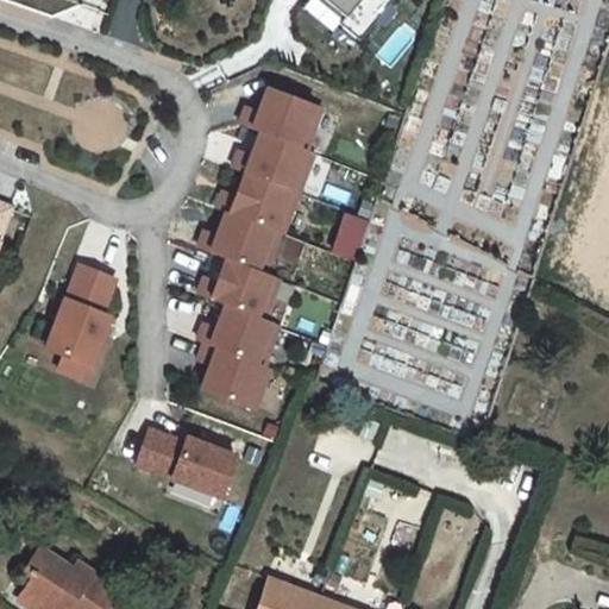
[(360,0),(306,0),(300,7),(333,35),(327,42),(347,58),(382,18),(360,0)]
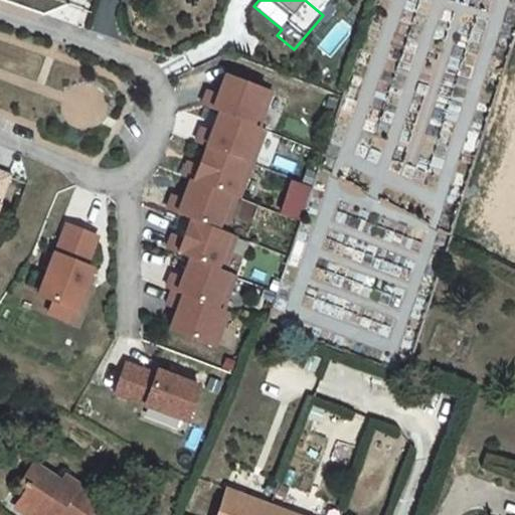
[(210,128),(248,143),(262,108),(216,91),(209,110),(199,106),(193,121),(210,128)]
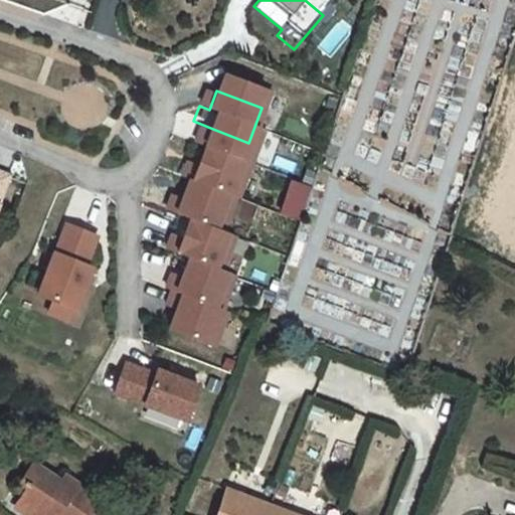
[(248,143),(210,128),(203,147),(193,143),(187,158),(198,162),(242,179),(255,145),(248,143)]
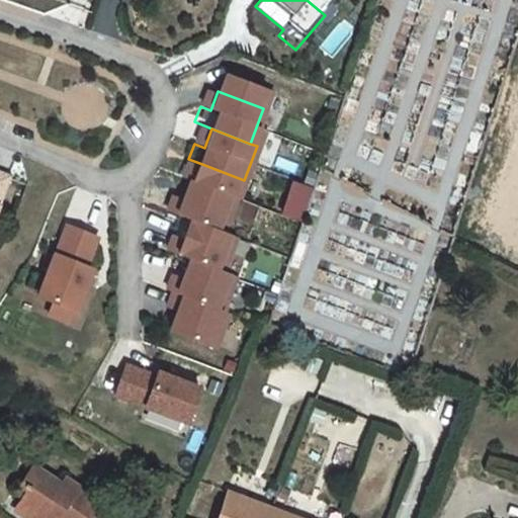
[(244,180),(199,163),(191,182),(181,178),(175,193),(178,194),(224,211),(231,214),(244,180)]
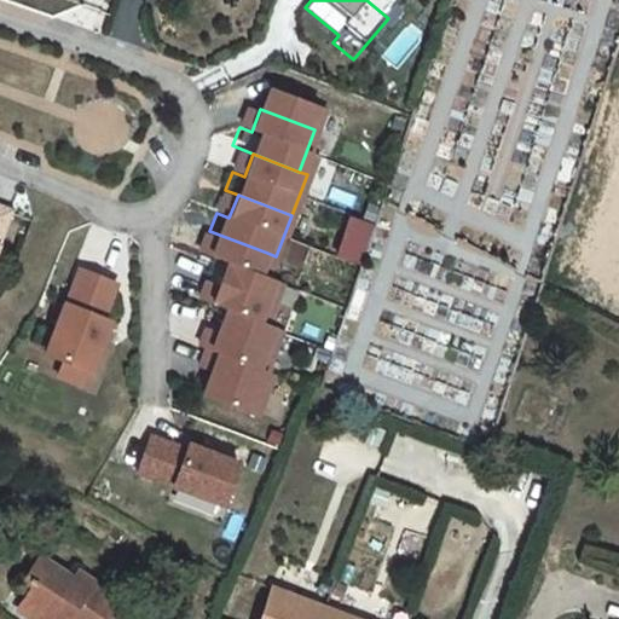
[(354,218),(340,256),(362,264),(375,226),(354,218)]
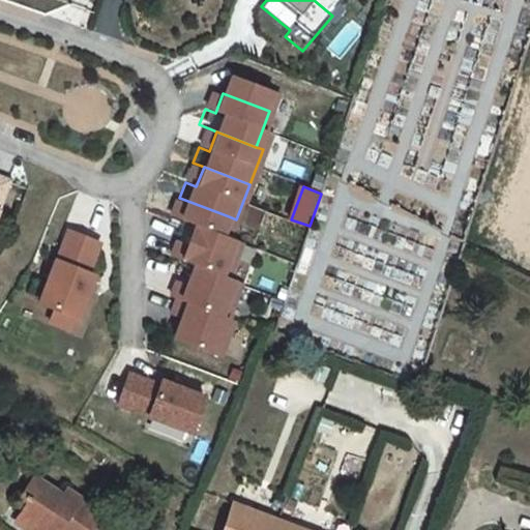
[(229,216),(182,199),(175,218),(165,215),(158,230),(182,239),(215,252),(229,216)]
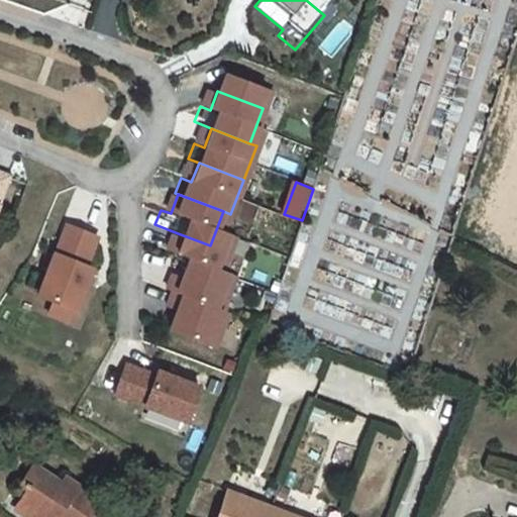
[(210,245),(178,233),(170,252),(160,249),(153,264),(178,273),(210,285),(223,251),(210,245)]
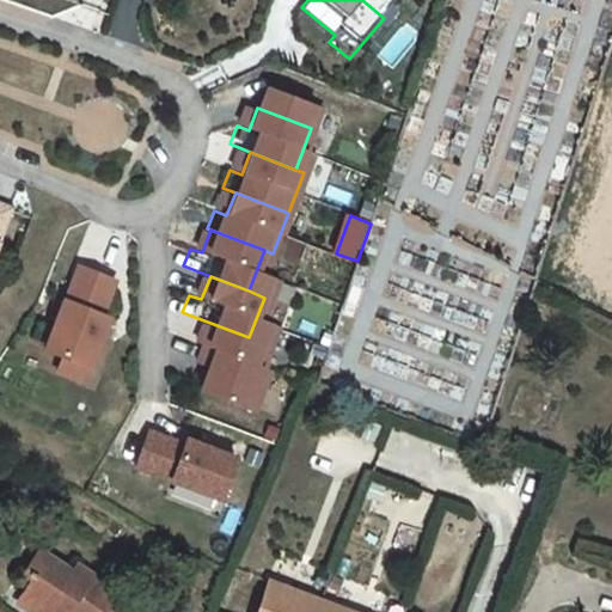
[(105,300),(68,286),(55,320),(54,319),(35,368),(53,377),(75,385),(79,386),(98,338),(91,335),(105,300)]
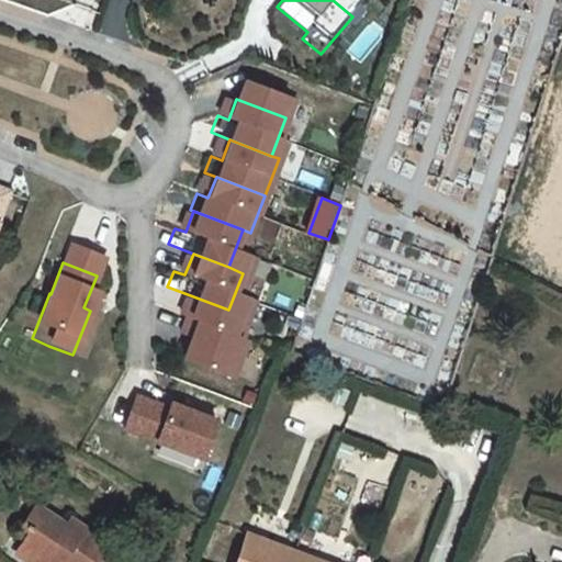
[(228,310),(193,296),(186,317),(173,314),(167,330),(173,333),(227,353),(243,316),(228,310)]
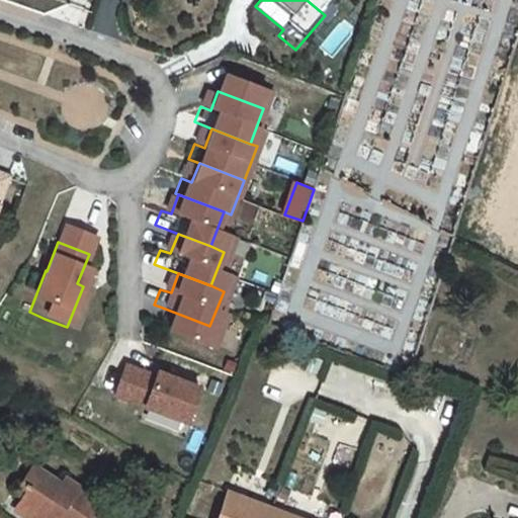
[(209,326),(160,307),(154,322),(165,326),(158,345),(202,362),(216,328),(209,326)]
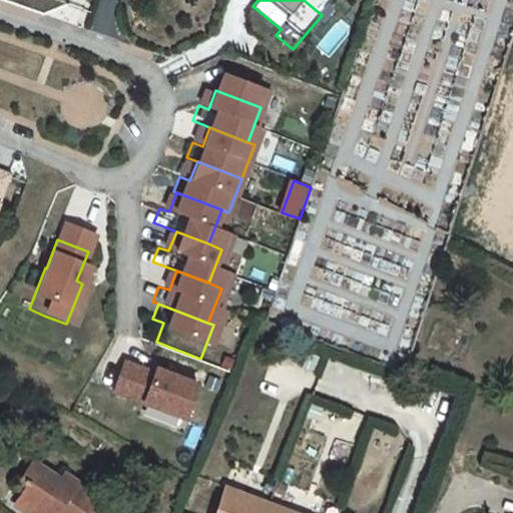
[(148,384),(146,389),(117,377),(106,407),(177,434),(189,400),(148,384)]
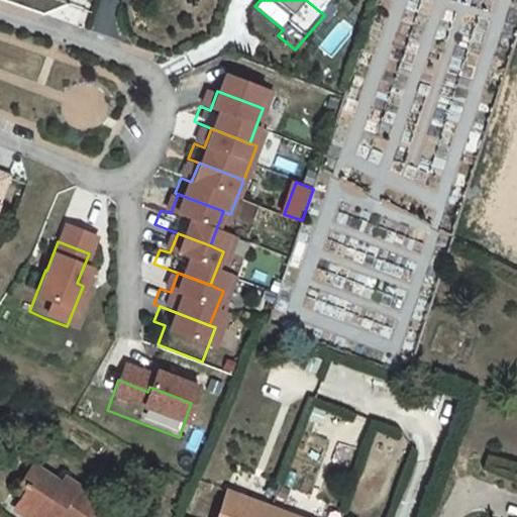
[(70,516),(39,497),(34,505),(6,486),(0,494),(0,506),(0,507),(0,516),(70,516)]
